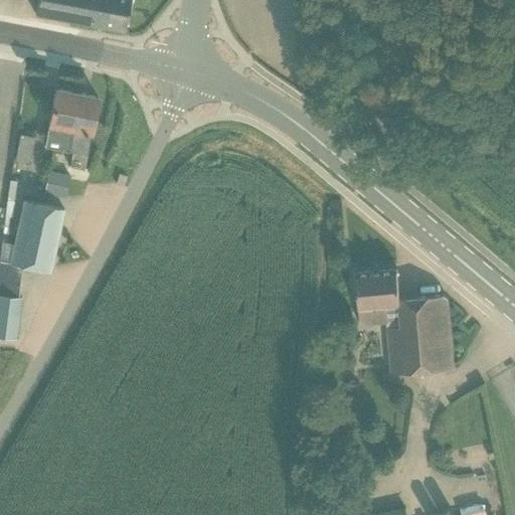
[(36,0),(34,14),(124,31),(129,0),(36,0)]
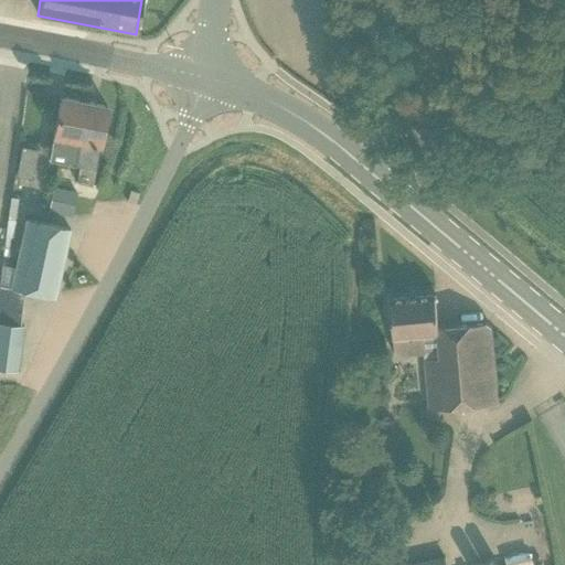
[(72,153),(76,130),(81,131),(86,103),(60,97),(55,119),(50,152),(48,161),(64,164),(74,167),(76,155),(72,153)]
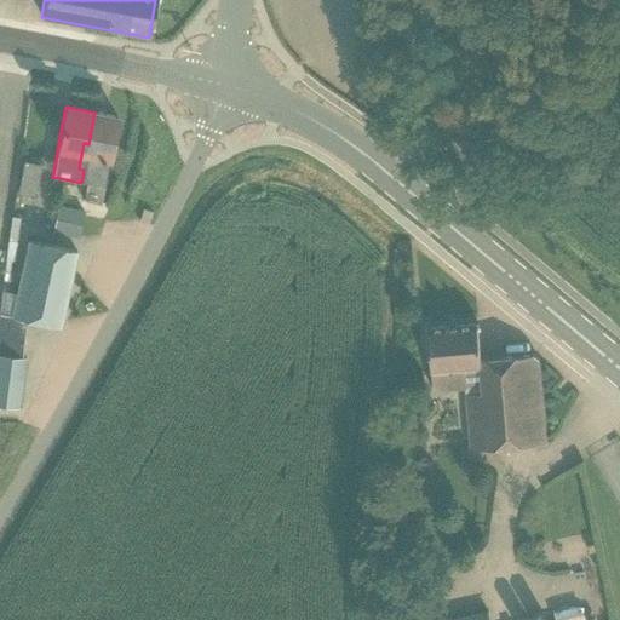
[(84,170),(81,183),(86,183),(84,201),(99,205),(116,116),(95,113),(89,144),(84,143),(79,168),(84,170)]
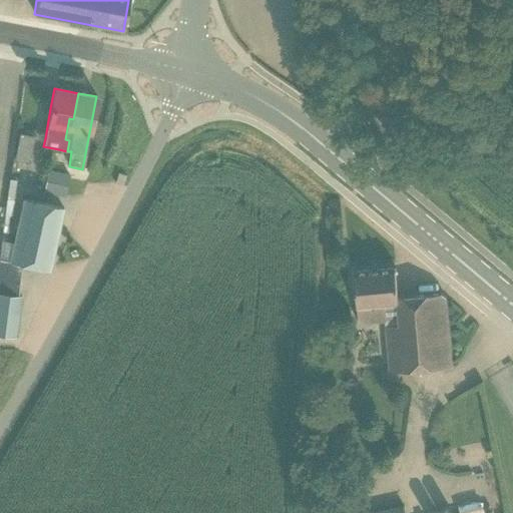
[(47,171),(43,191),(64,196),(68,175),(47,171)]
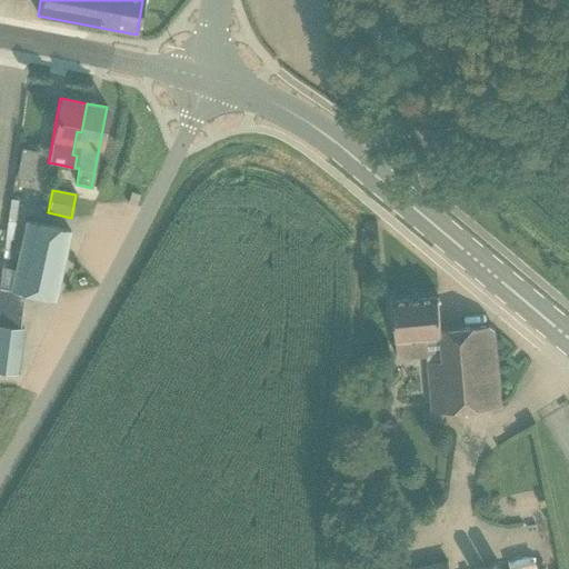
[(26,220),(10,290),(53,300),(69,230),(26,220)]
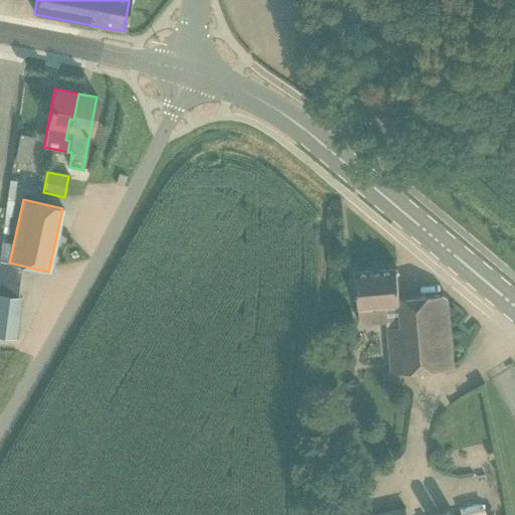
[(354,273),(356,293),(359,326),(385,323),(389,367),(453,361),(447,297),(443,294),(399,299),(396,269),(354,273)]
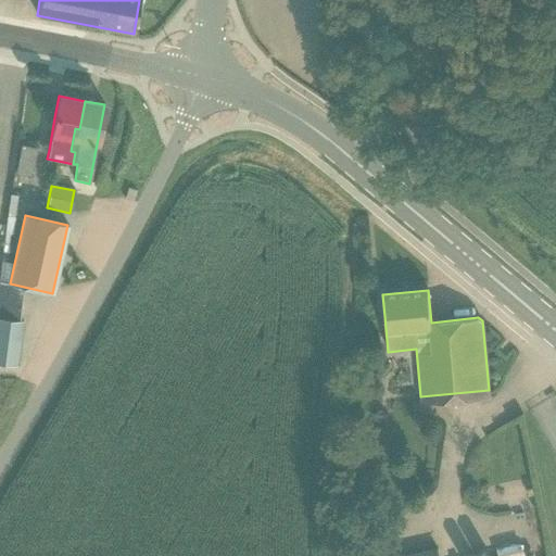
[(0,364),(17,366),(23,320),(8,318),(3,317),(0,317),(0,364)]
